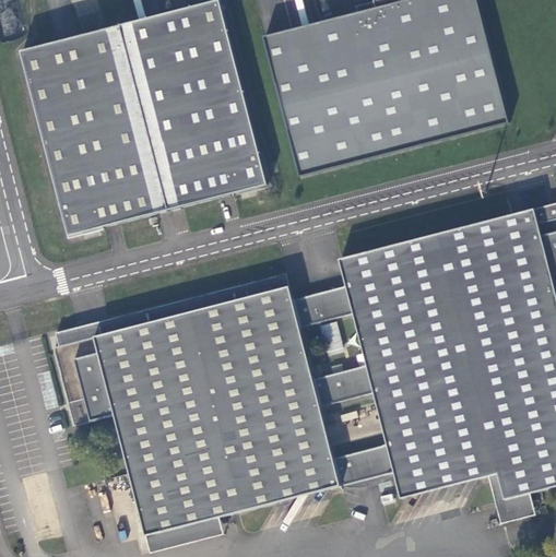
[(197,0),(198,3),(118,25),(166,210),(267,184),(219,0),(197,0)]
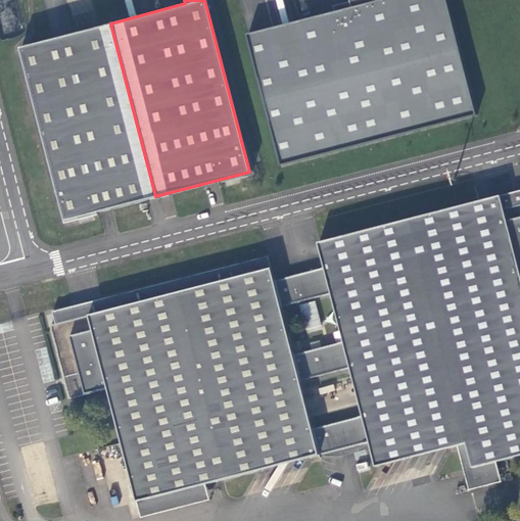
[(347,0),(349,5),(245,33),(280,163),(471,110),(443,0),(347,0)]
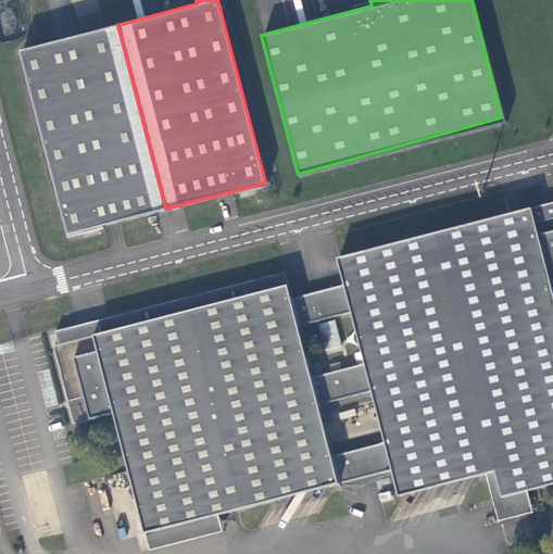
[(117,25),(19,51),(67,234),(165,209),(117,25)]
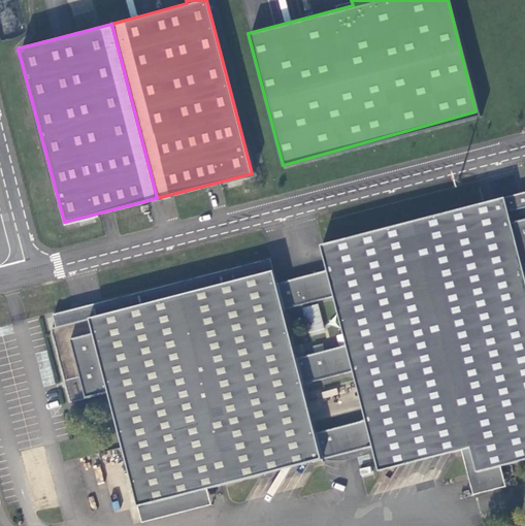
[(322,269),(275,282),(282,307),(332,295),(345,342),(339,344),(340,344),(294,356),(301,383),(349,370),(349,371),(352,370),(364,418),(360,419),(360,420),(315,431),(321,458),(371,445),(378,469),(381,469),(387,458),(398,464),(404,453),(416,460),(422,449),(432,456),(438,445),(450,451),(459,449),(468,447),(474,471),(499,465),(524,458),(524,190),(319,243),(325,268),(322,269)]
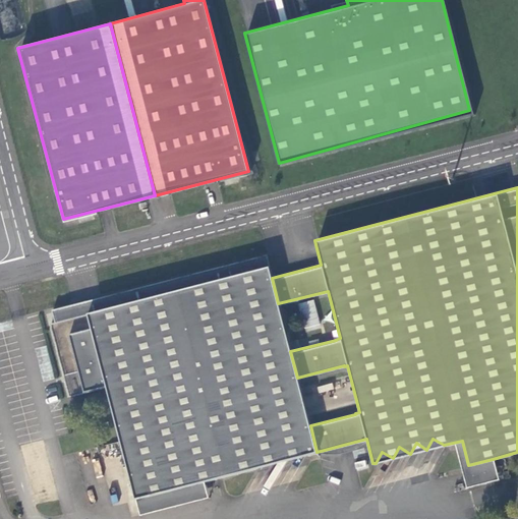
[(305,454),(317,452),(310,425),(355,414),(355,413),(359,412),(347,365),(344,366),(344,365),(297,378),(290,351),(336,340),(335,340),(340,338),(328,291),(278,303),(272,278),(266,253),(50,309),(53,322),(48,323),(67,396),(105,386),(134,499),(203,480),(254,467),(261,457),(272,463),(278,452),(288,459),(295,448),(305,454)]
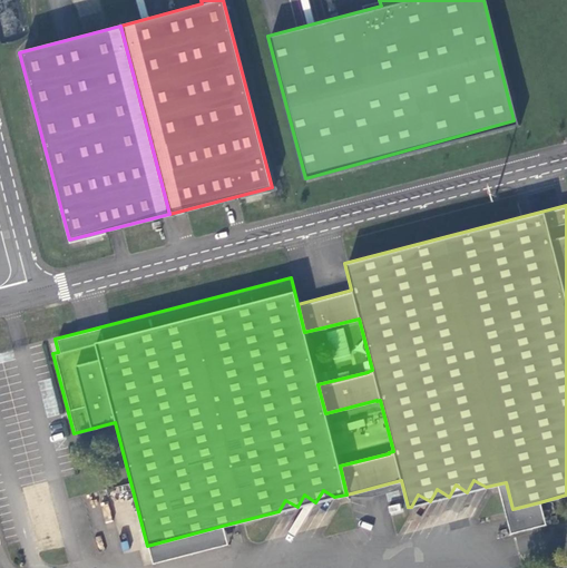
[(52,398),(42,399),(44,414),(54,413),(52,398)]
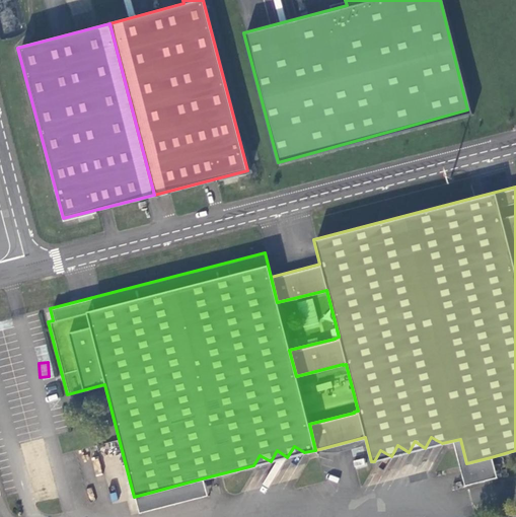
[(460,439),(451,441),(458,464),(463,485),(496,476),(491,457),(466,463),(460,439)]
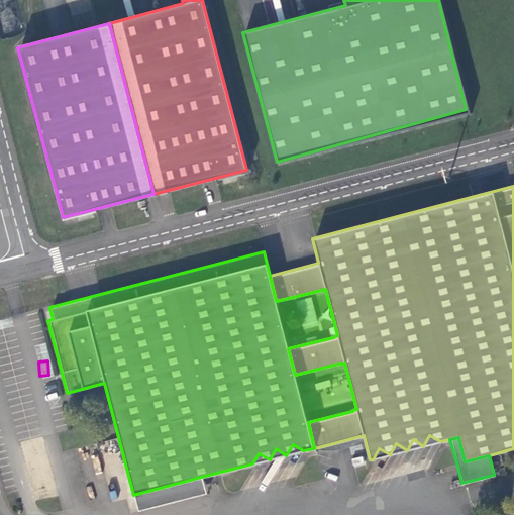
[(201,477),(133,495),(137,510),(205,493),(201,477)]
